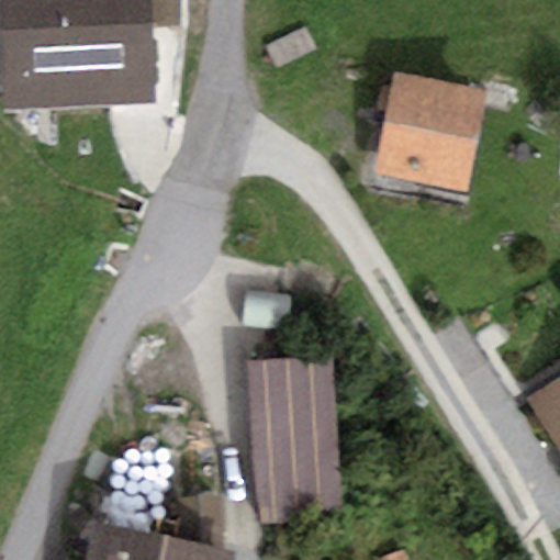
[(3,0),(9,108),(158,102),(154,0),(3,0)]
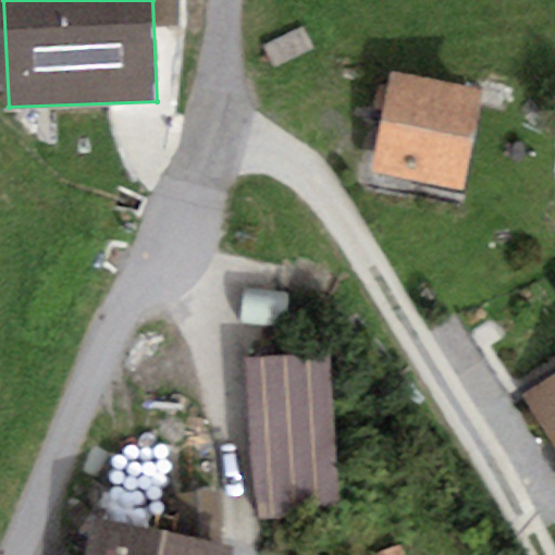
[(465,188),(483,90),(394,73),(375,172),(465,188)]
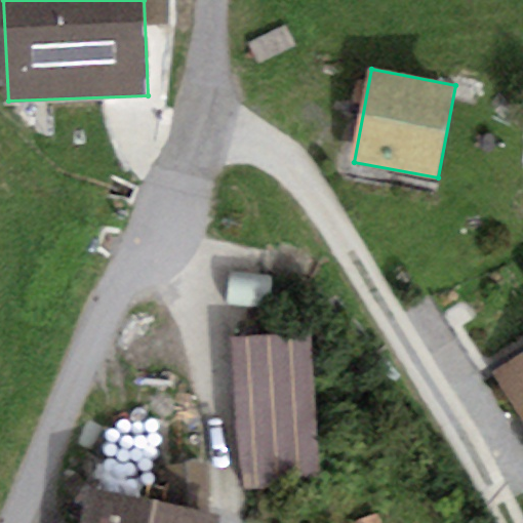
[(310,336),(230,342),(239,493),(272,491),(272,484),(319,481),(310,336)]
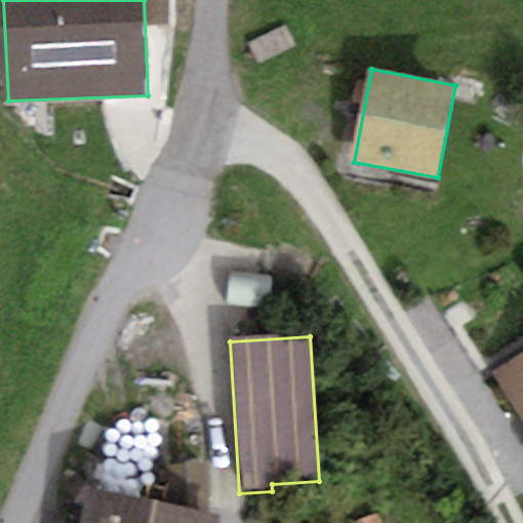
[(522,352),(493,371),(522,419),(522,352)]
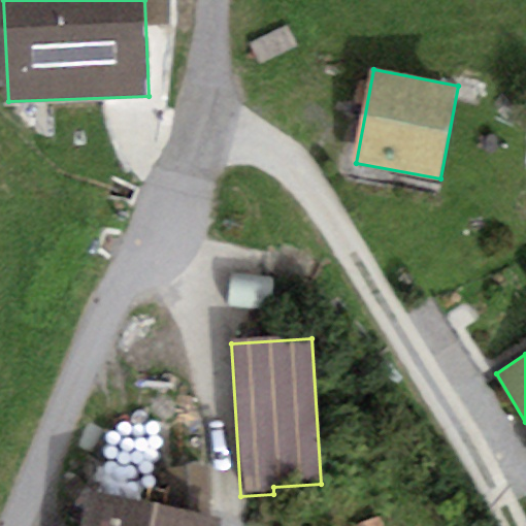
[(223,525),(226,517),(91,489),(83,525),(223,525)]
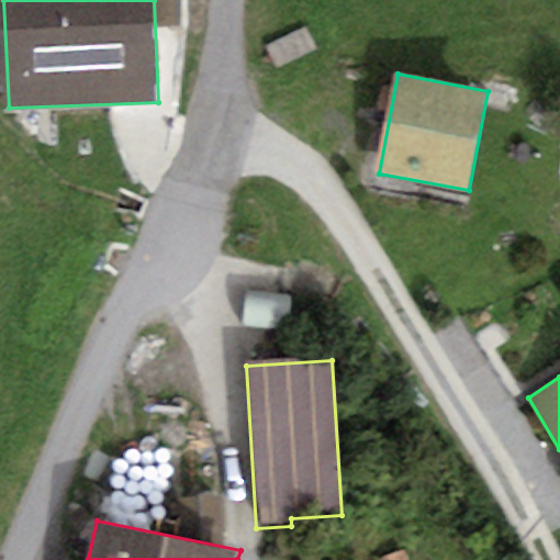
[(412,559),(409,549),(371,559),(412,559)]
